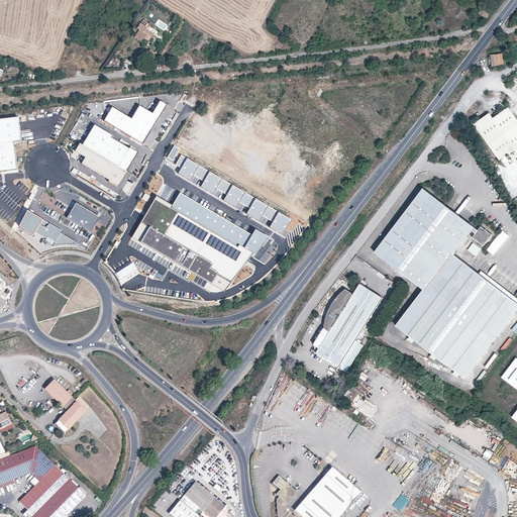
[(487,18),(490,13),(482,8),(479,13),(487,18)]
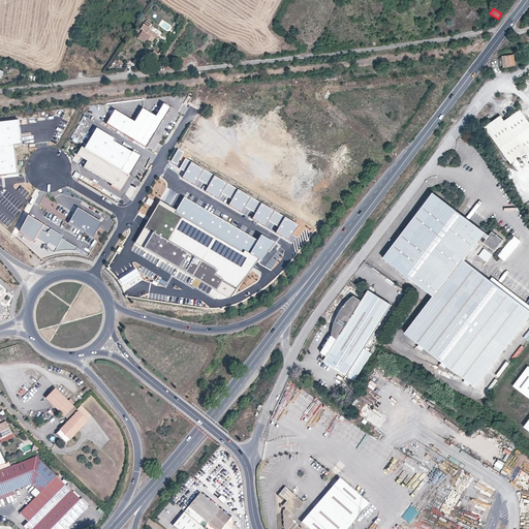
[(152,41),(156,34),(145,27),(137,38),(144,42),(146,37),(148,39),(152,41)]
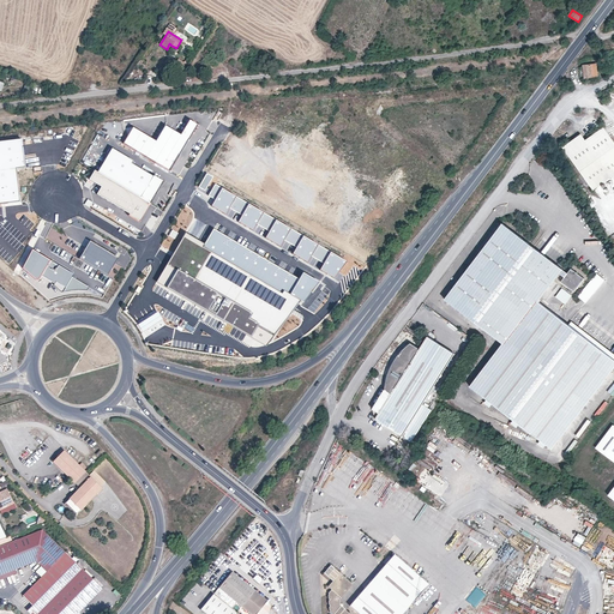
[(176,64),(173,61),(169,66),(180,73),(186,64),(179,59),(176,64)]
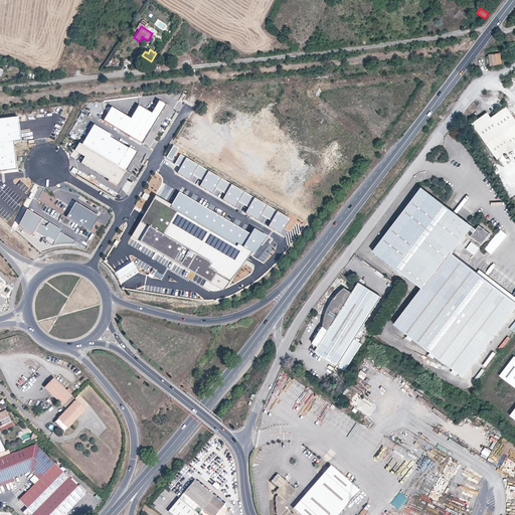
[(500,54),(489,55),(490,65),(502,64),(500,54)]
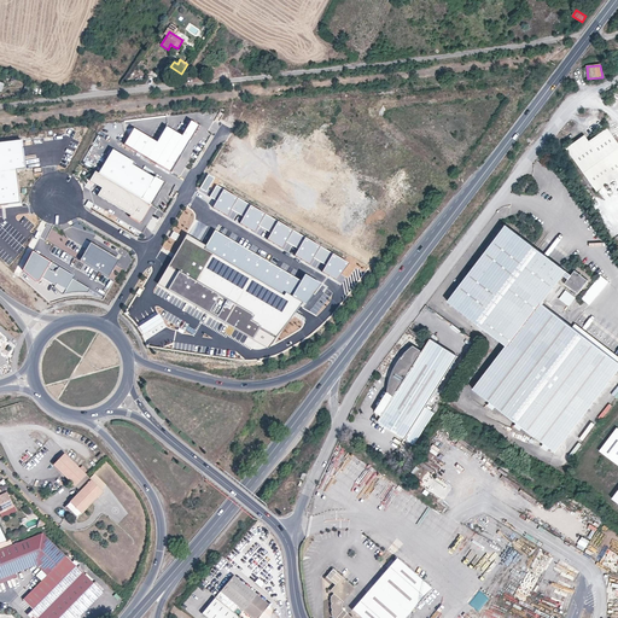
[(33,86),(27,83),(23,93),(29,95),(33,86)]
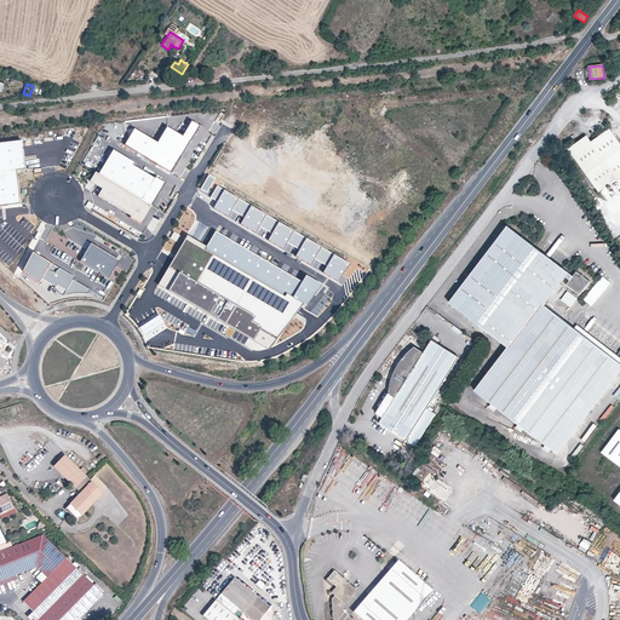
[(125,142),(172,171),(193,137),(200,124),(191,119),(183,133),(167,125),(158,141),(135,126),(125,142)]
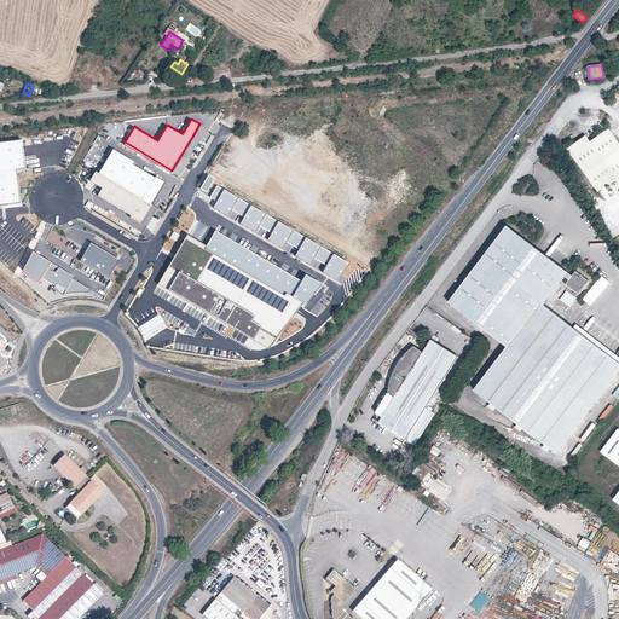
[(618,143),(608,128),(590,142),(585,134),(566,148),(597,190),(615,178),(618,183),(618,143)]
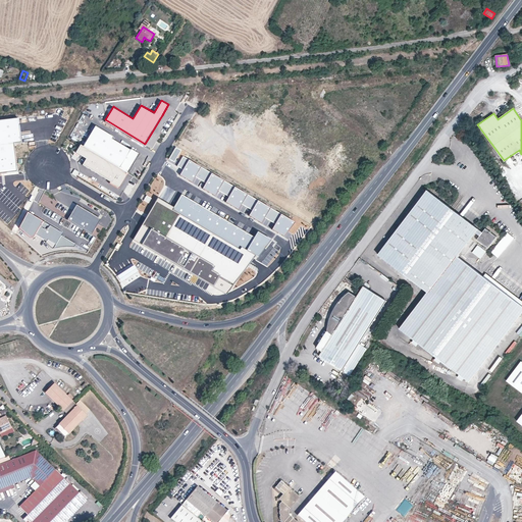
[(83,145),(126,171),(128,171),(132,167),(140,153),(131,147),(131,148),(112,138),(113,136),(95,124),(83,145)]
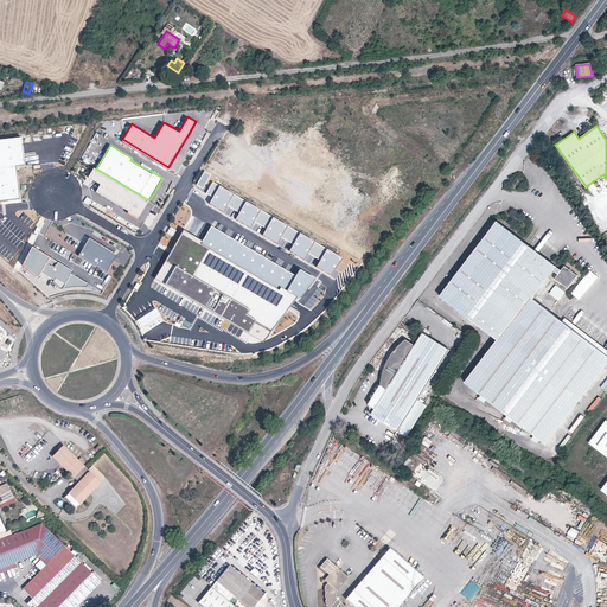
[(0,205),(27,202),(24,146),(0,147),(0,205)]
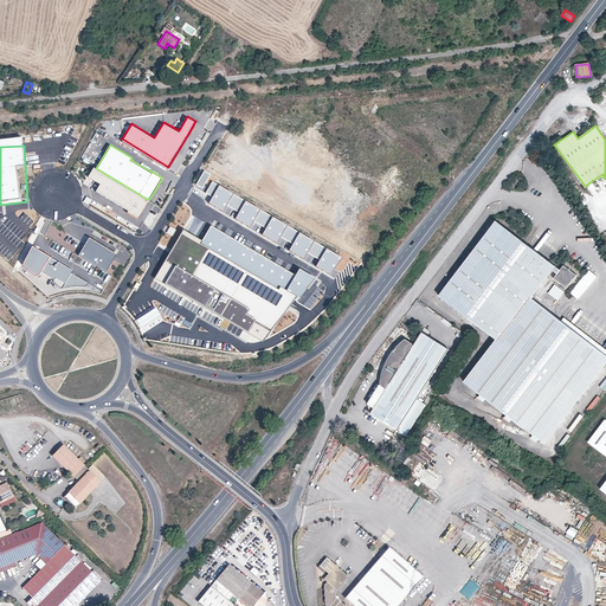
[(146,200),(147,199),(96,168),(94,166),(88,175),(101,182),(96,189),(128,210),(137,214),(143,206),(146,200)]
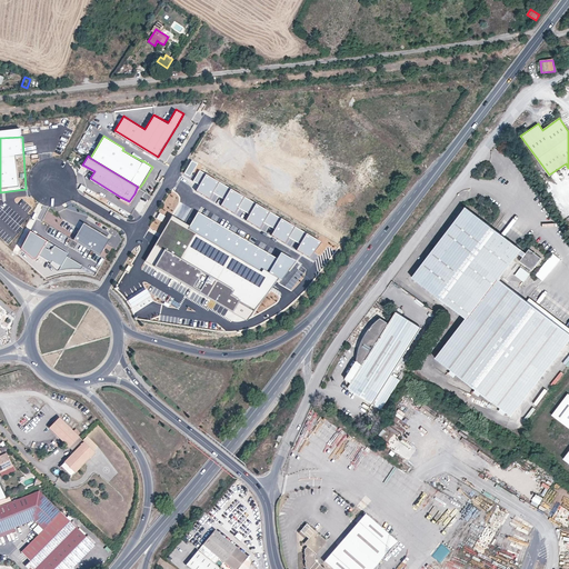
[(197,165),(191,161),(185,173),(190,177),(197,165)]
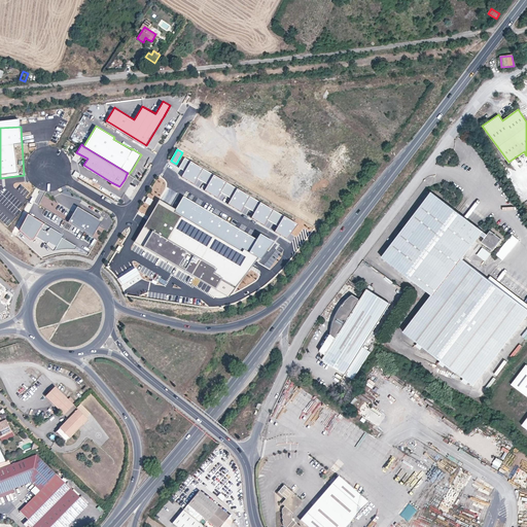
[(194,183),(202,169),(184,160),(179,168),(184,171),(181,177),(194,183)]
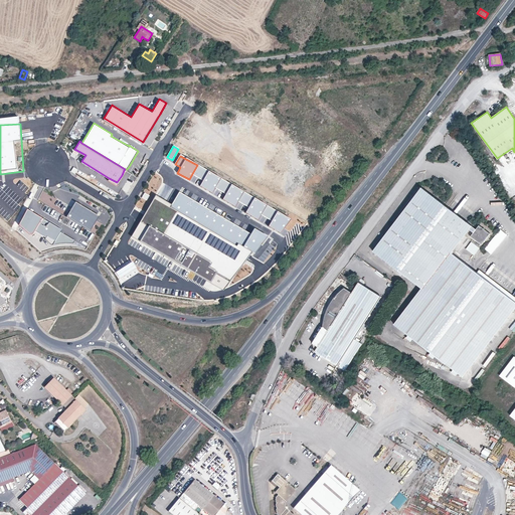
[(212,193),(220,179),(198,166),(193,174),(203,180),(200,186),(212,193)]
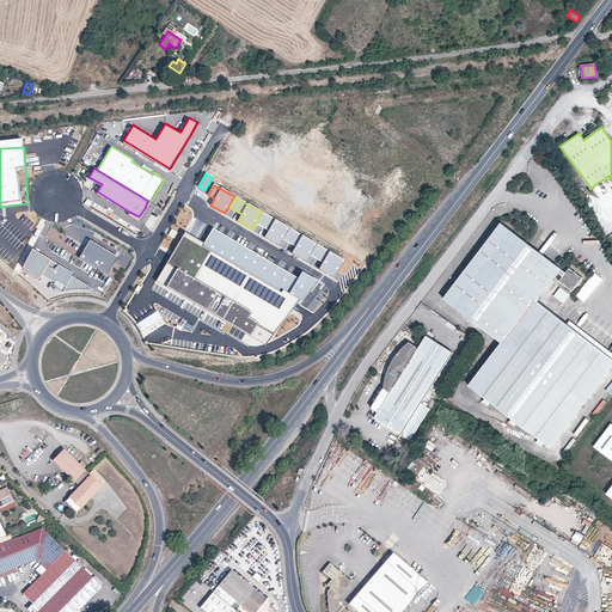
[(148,203),(147,202),(145,208),(139,216),(129,212),(128,213),(139,220),(148,203)]
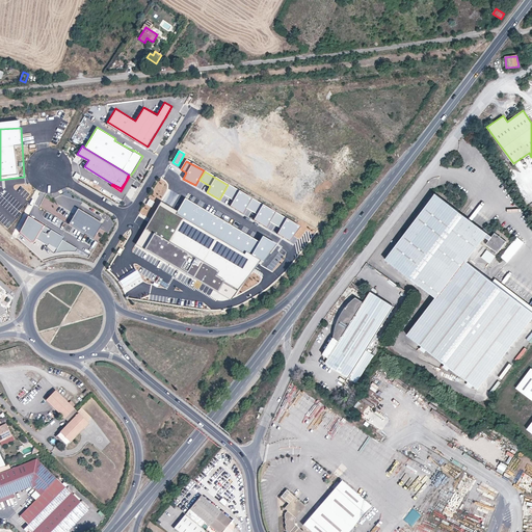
[(243,214),(251,198),(228,185),(222,193),(233,200),(230,206),(243,214)]
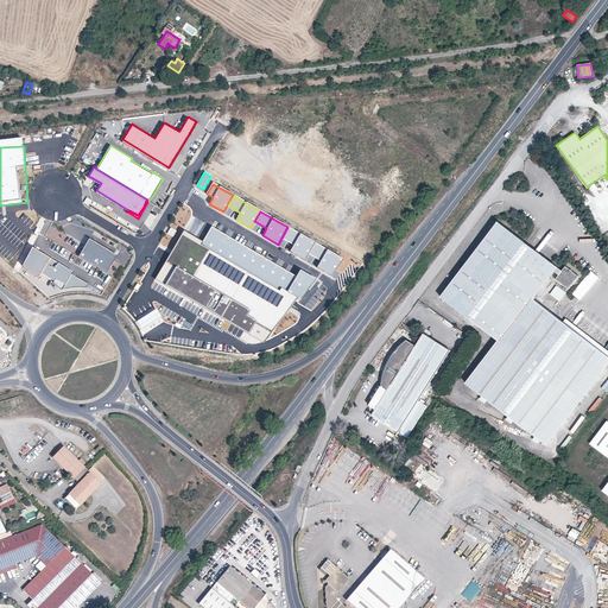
[(441,296),(498,340),(466,382),(482,396),(488,399),(494,404),(508,416),(514,419),(536,436),(540,439),(548,444),(607,365),(607,355),(583,337),(564,323),(533,298),(555,271),(557,267),(498,221),(441,296)]
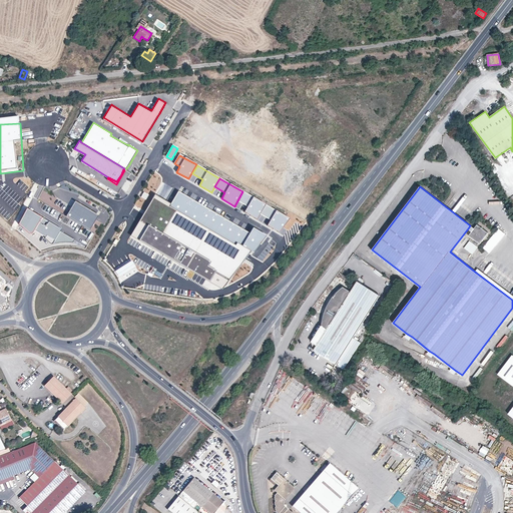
[(155,195),(132,234),(211,283),(222,289),(247,254),(250,251),(252,252),(267,235),(252,227),(249,233),(178,191),(171,204),(155,195)]
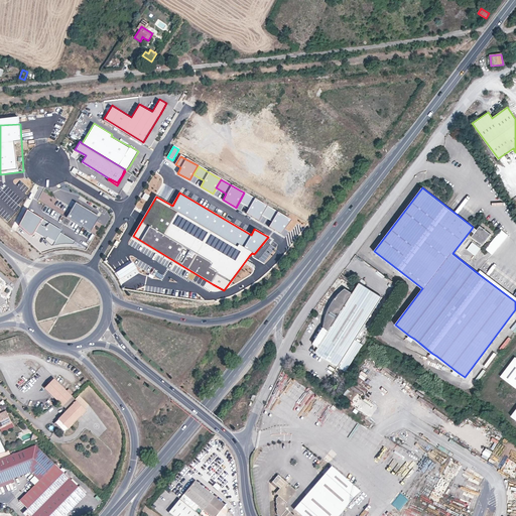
[(258,221),(267,206),(244,192),(239,202),(250,208),(246,214),(258,221)]
